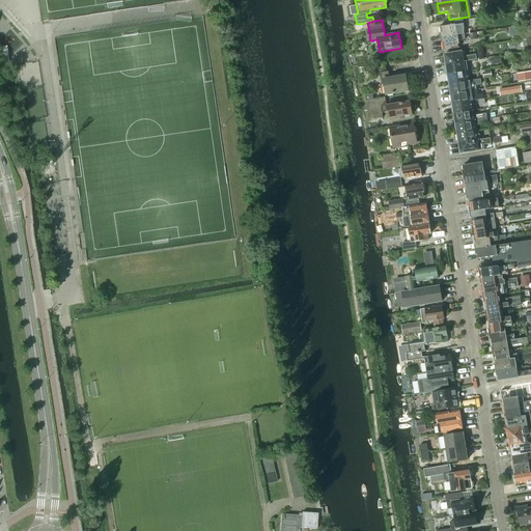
[(455,23),(440,26),(442,37),(464,34),(469,33),(468,27),(468,23),(464,24),(463,21),(463,20),(454,21),(455,23)]
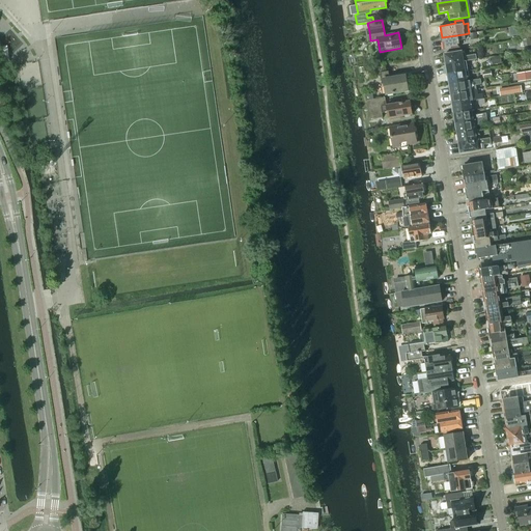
[(464,34),(442,37),(444,50),(458,47),(457,39),(465,39),(464,34)]
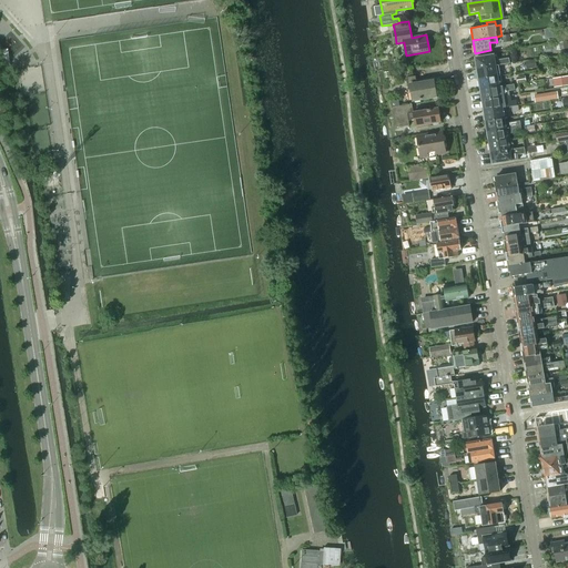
[(475,58),(477,69),(498,66),(504,64),(510,63),(509,58),(495,60),(494,54),(475,58)]
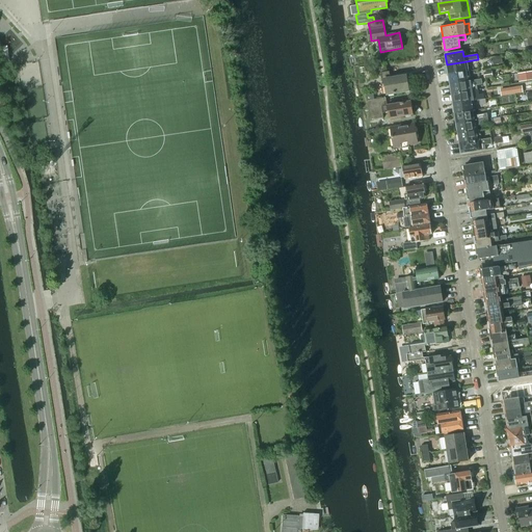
[(447,64),(448,75),(467,72),(466,67),(468,67),(467,61),(447,64)]
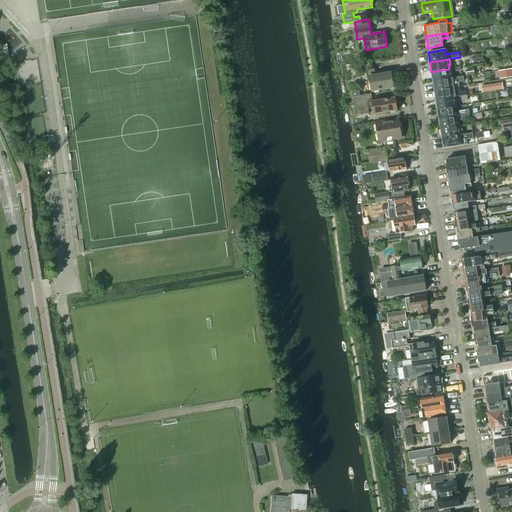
[(431,72),(433,81),(452,78),(451,68),(449,69),(431,72)]
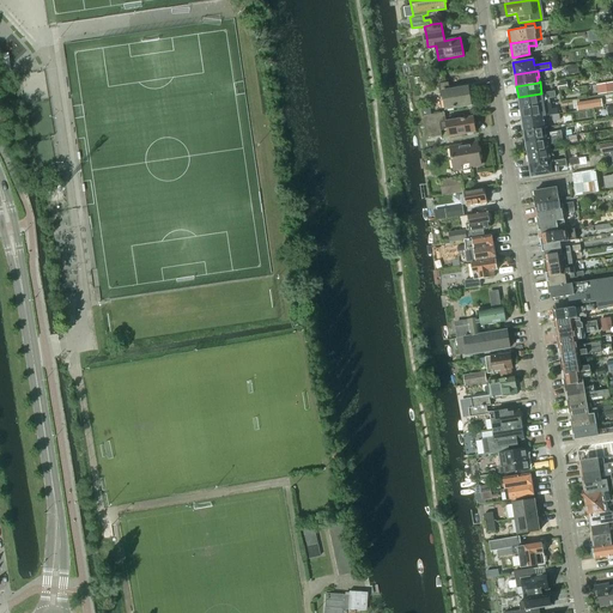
[(612,82),(601,85),(602,95),(612,92),(612,82)]
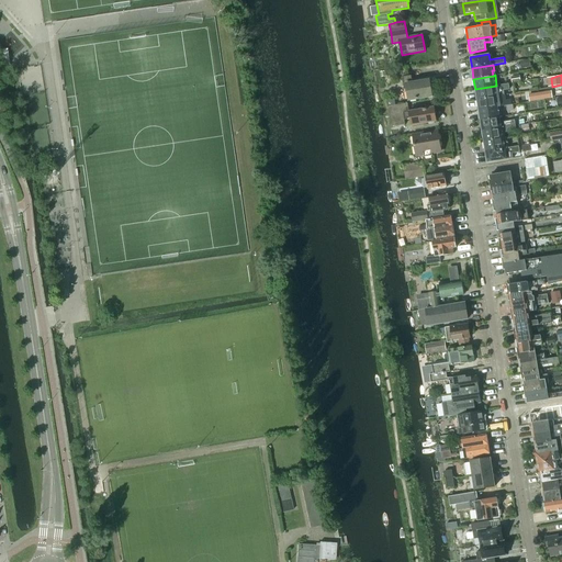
[(407,88),(409,100),(433,97),(429,80),(413,82),(412,76),(403,77),(404,89),(407,88)]
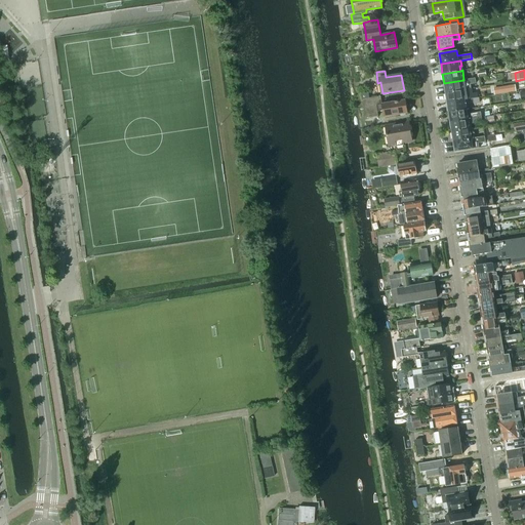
[(444,83),(445,93),(466,90),(465,85),(476,83),(476,78),(467,79),(463,80),(444,83)]
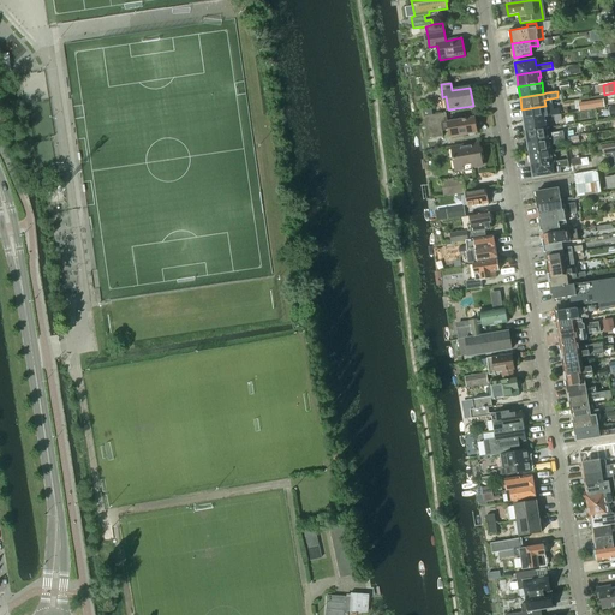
[(602,102),(577,106),(578,113),(602,109),(602,102)]
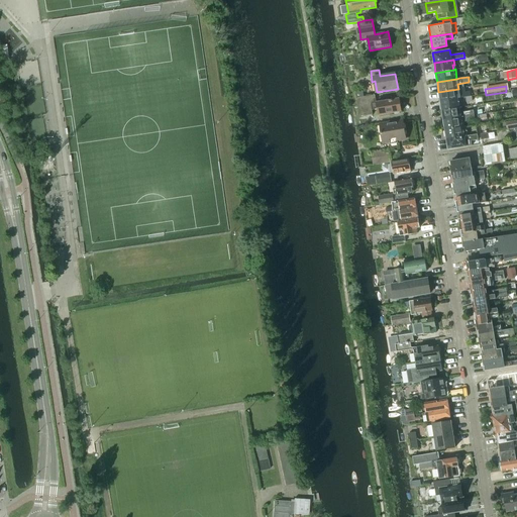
[(463,88),(458,89),(438,92),(440,101),(459,98),(469,96),(469,92),(464,93),(463,88)]
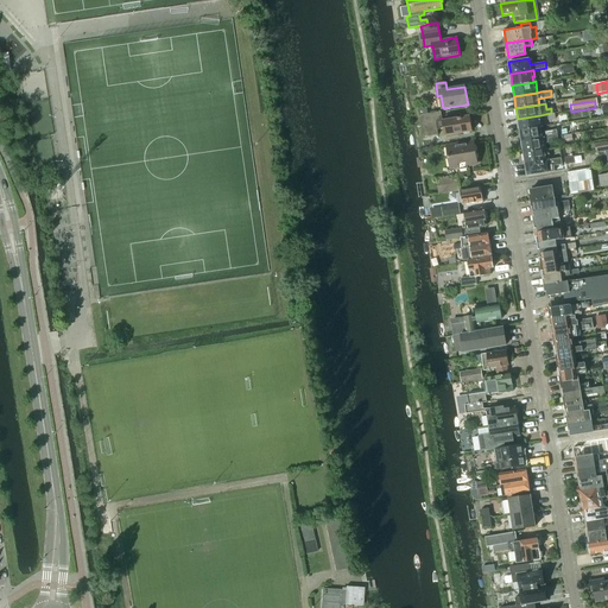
[(419,115),(420,125),(442,121),(441,112),(428,114),(428,108),(418,109),(419,115)]
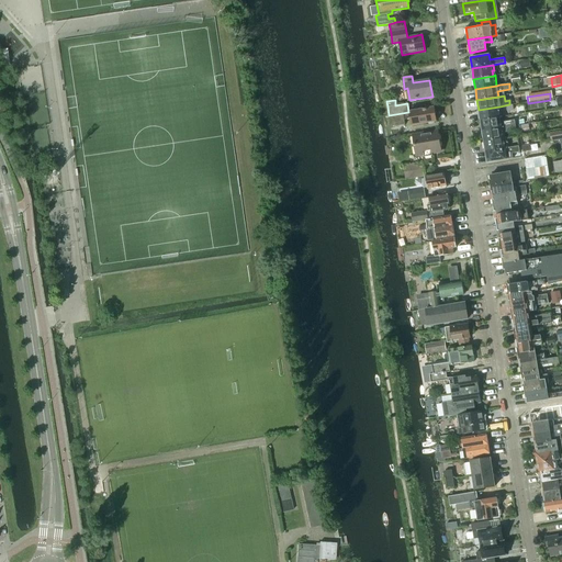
[(479,110),(480,120),(499,116),(498,112),(501,112),(499,107),(479,110)]
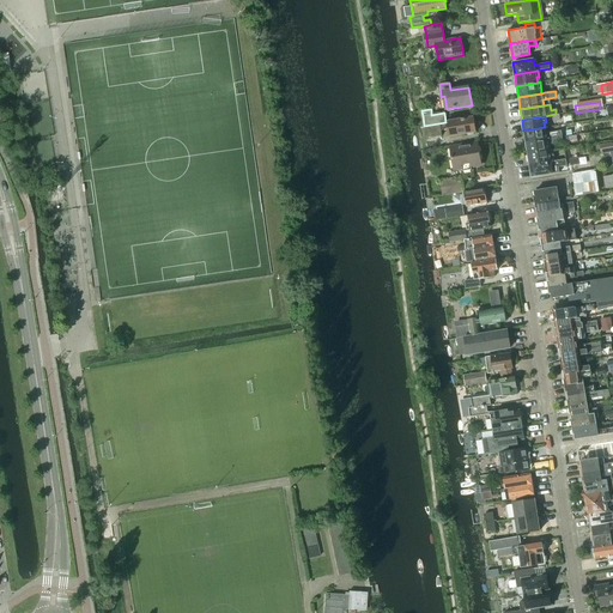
[(445,122),(424,126),(426,139),(442,135),(441,131),(448,129),(449,137),(475,132),(473,117),(445,122)]
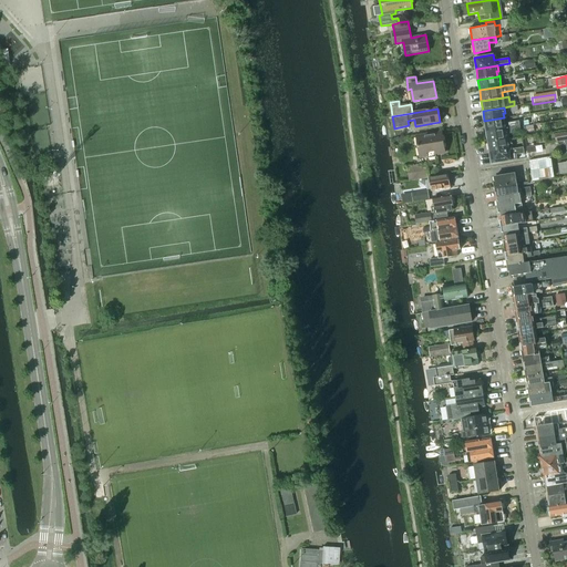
[(484,121),(486,132),(507,129),(519,126),(518,121),(507,123),(506,117),(504,117),(484,121)]
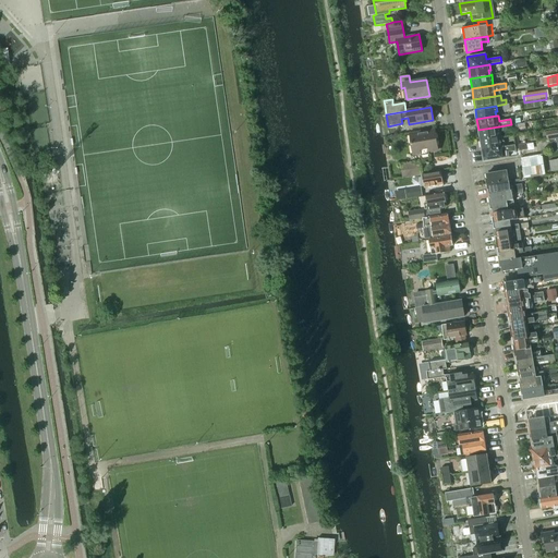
[(478,130),(480,140),(499,137),(498,132),(500,132),(512,130),(511,124),(499,126),(478,130)]
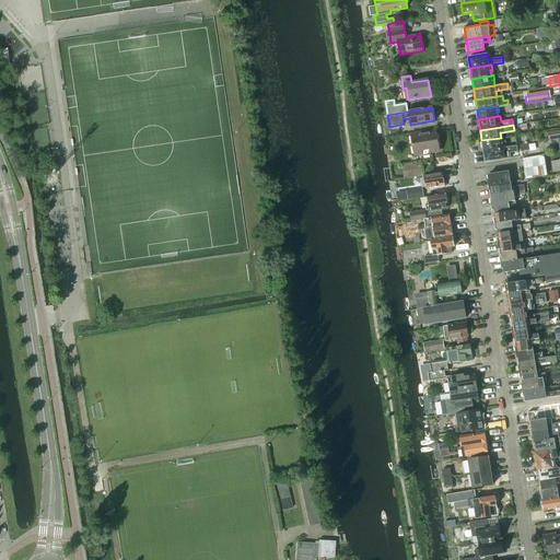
[(415,154),(421,153),(422,156),(431,155),(431,152),(440,150),(436,131),(411,135),(412,144),(412,146),(413,146),(415,154)]
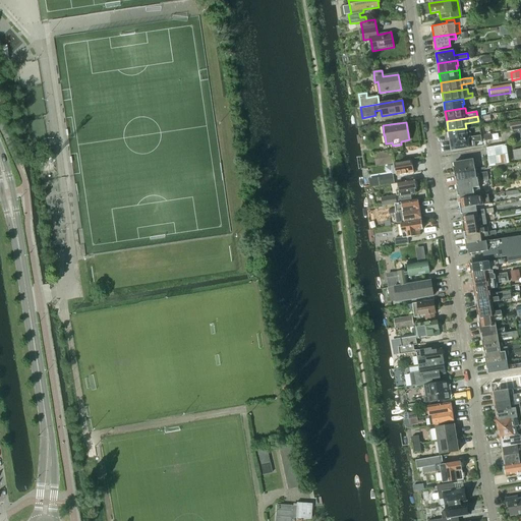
[(448,130),(450,140),(469,137),(469,132),(467,132),(466,128),(448,130)]
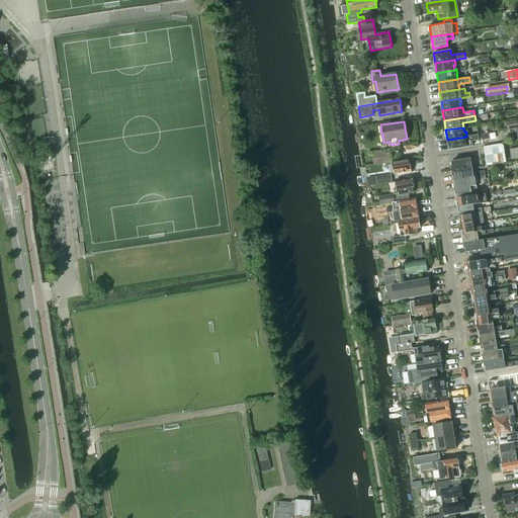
[(466,137),(447,140),(449,150),(472,146),(471,141),(479,140),(478,135),(466,137)]
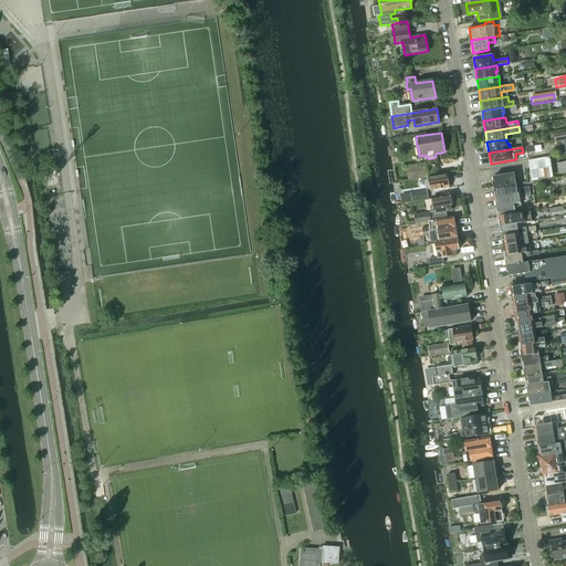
[(527,163),(531,180),(553,177),(551,159),(527,163)]
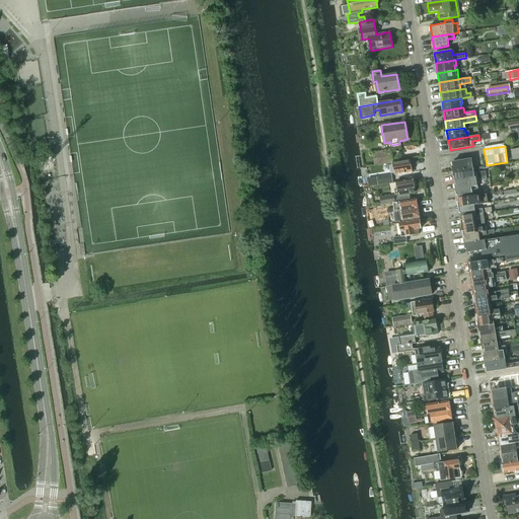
[(373,153),(375,165),(392,162),(390,150),(373,153)]
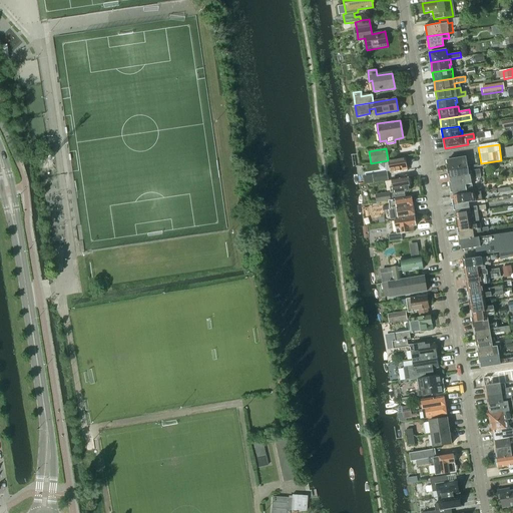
[(389,160),(391,172),(407,169),(405,157),(389,160)]
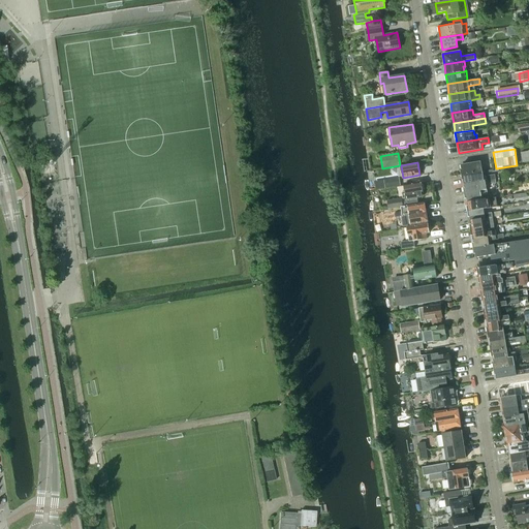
[(460,169),(461,175),(481,172),(480,162),(461,165),(461,169),(460,169)]
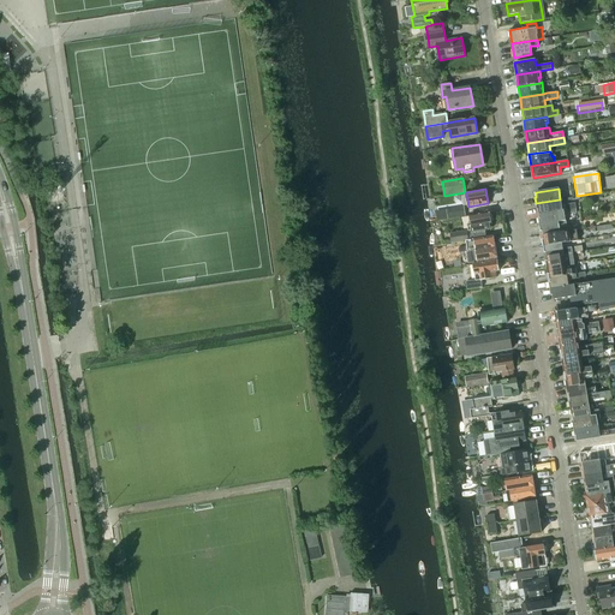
[(538,210),(539,214),(575,208),(574,203),(561,204),(560,199),(536,203),(537,210),(538,210)]
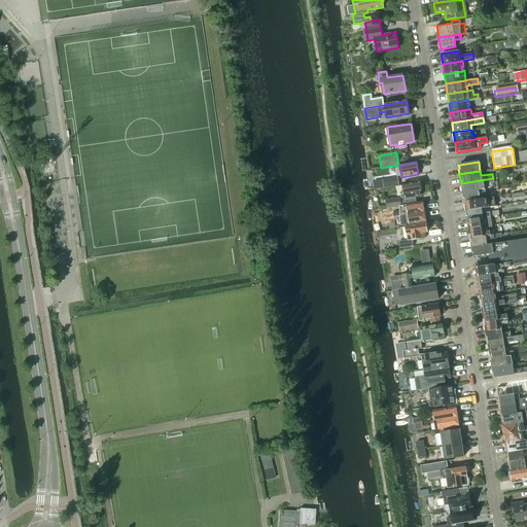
[(384,187),(398,185),(397,177),(382,180),(384,187)]
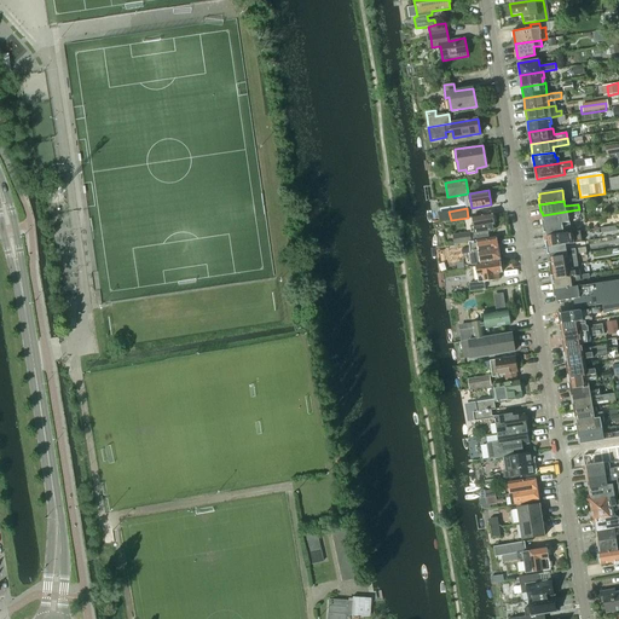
[(542,219),(543,226),(570,221),(568,217),(580,214),(579,209),(543,215),(543,219),(542,219)]
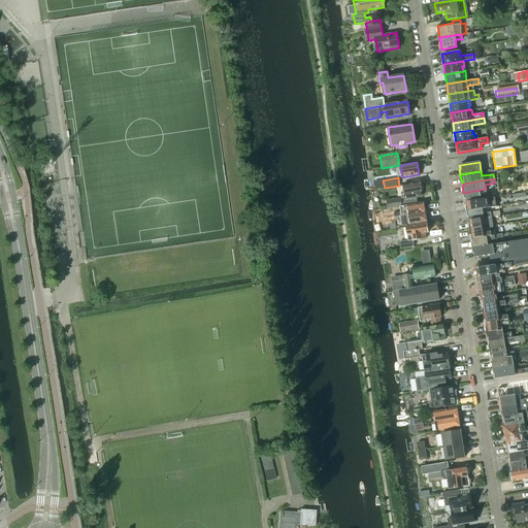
[(421,193),(422,192),(421,183),(402,185),(405,199),(406,203),(417,202),(417,198),(420,197),(421,196),(421,193)]
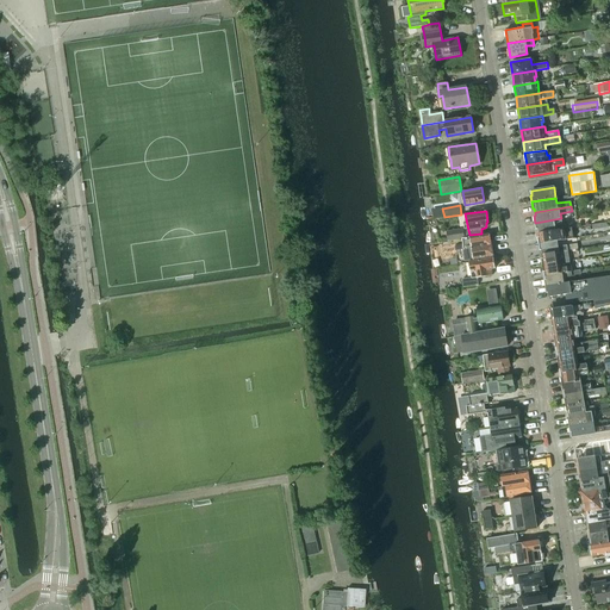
[(562,224),(561,218),(535,223),(536,230),(537,229),(539,234),(564,229),(562,224)]
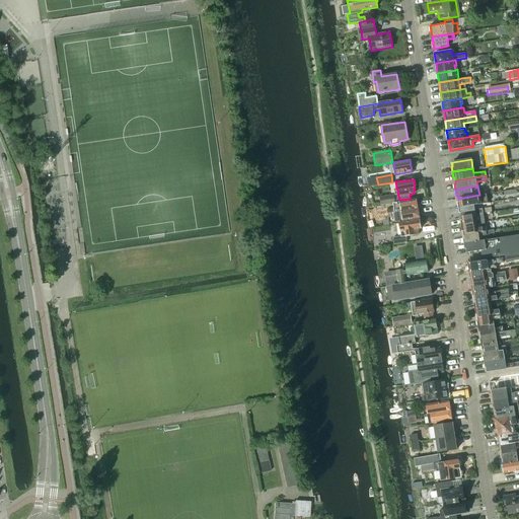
[(381,205),(393,203),(395,203),(393,195),(380,197),(381,205)]
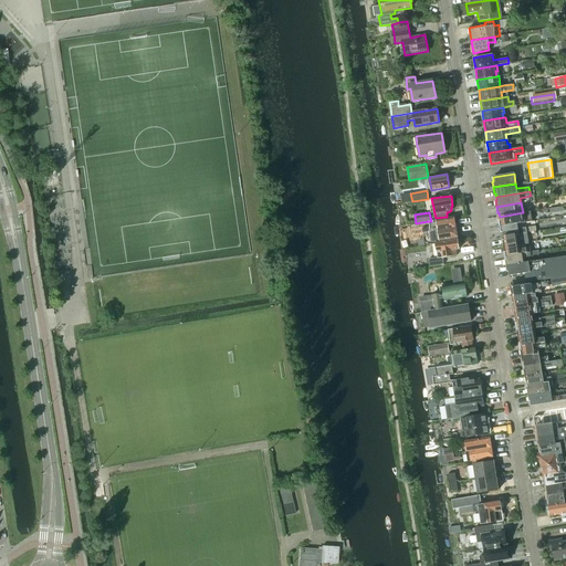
[(499,220),(500,227),(516,223),(532,221),(531,212),(523,213),(523,212),(500,217),(500,220),(499,220)]
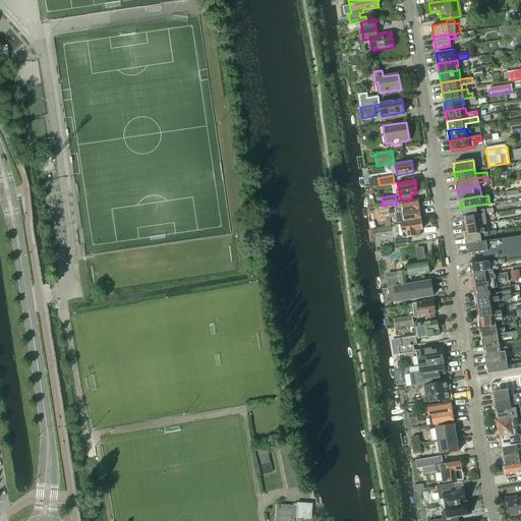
[(389,210),(389,214),(395,213),(419,209),(418,199),(397,204),(395,204),(396,209),(389,210)]
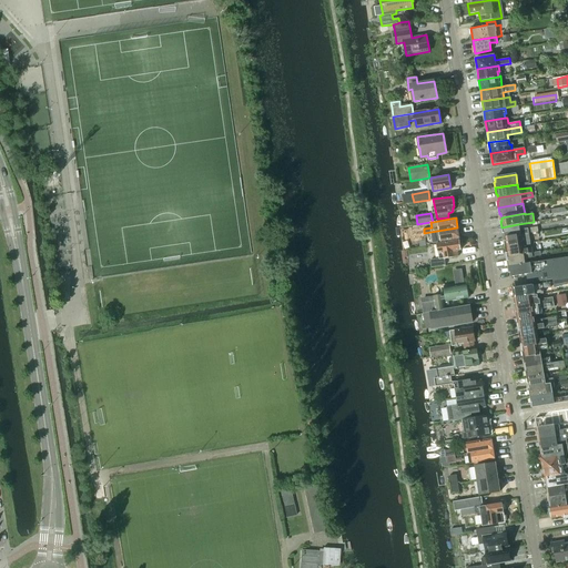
[(504,233),(505,236),(528,233),(538,231),(537,226),(527,227),(519,230),(518,224),(501,227),(503,233),(504,233)]
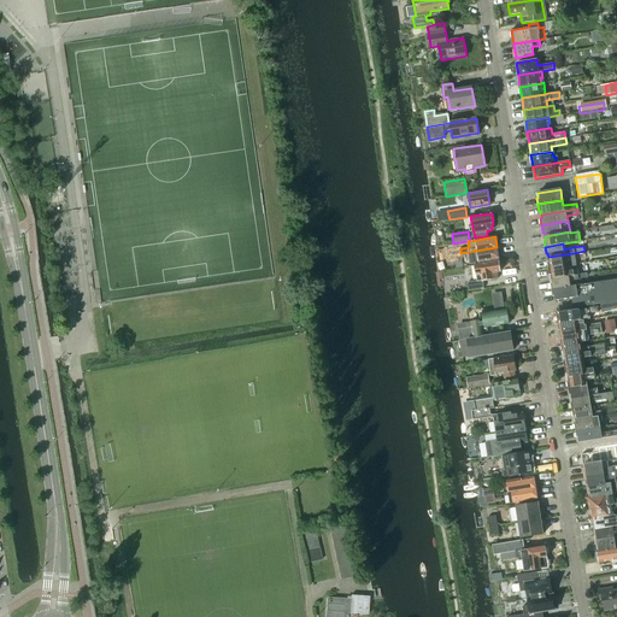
[(470,263),(480,262),(499,259),(497,247),(468,252),(470,263)]
